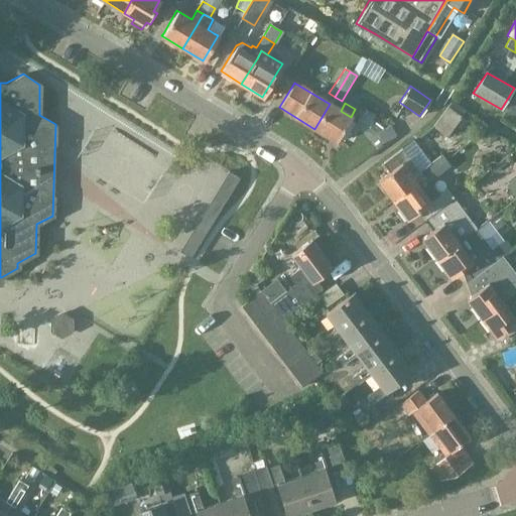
[(351,117),(341,111),(330,104),(314,129),(335,141),(351,117)]
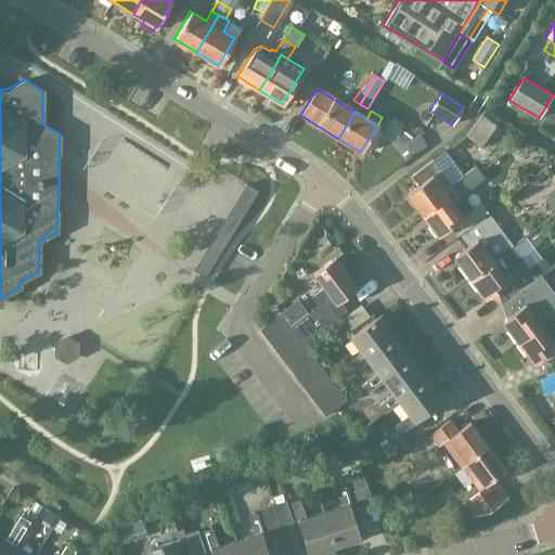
[(402,124),(390,116),(383,128),(395,136),(402,124)]
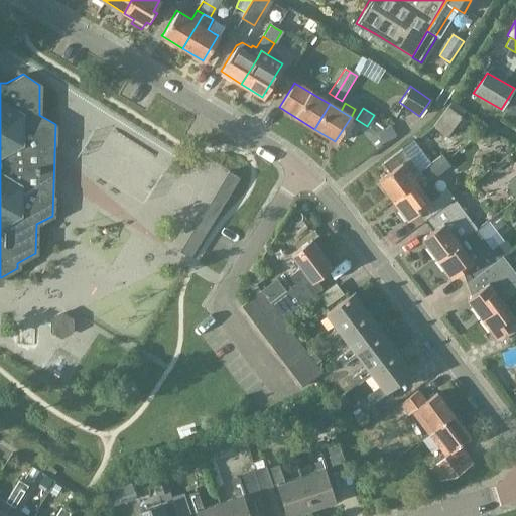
[(446,108),(432,126),(431,128),(445,138),(461,118),(446,108)]
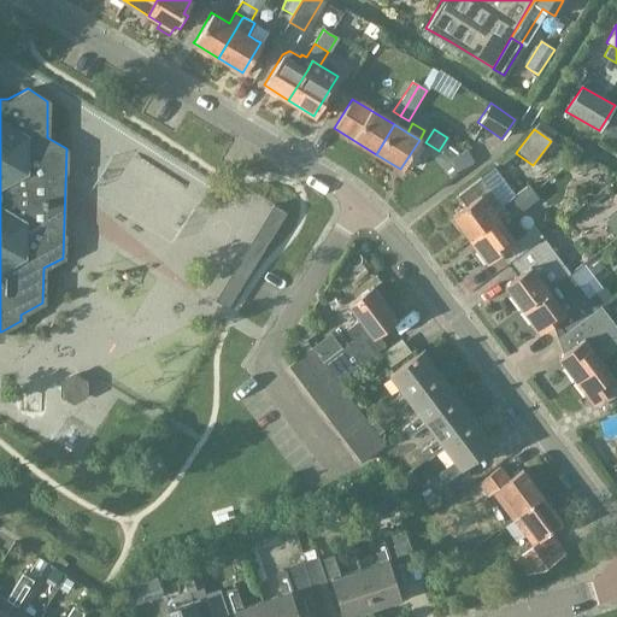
[(468,241),(505,213),(500,206),(497,201),(487,189),(481,180),(479,177),(456,195),(458,198),(465,206),(451,217),(468,241)]
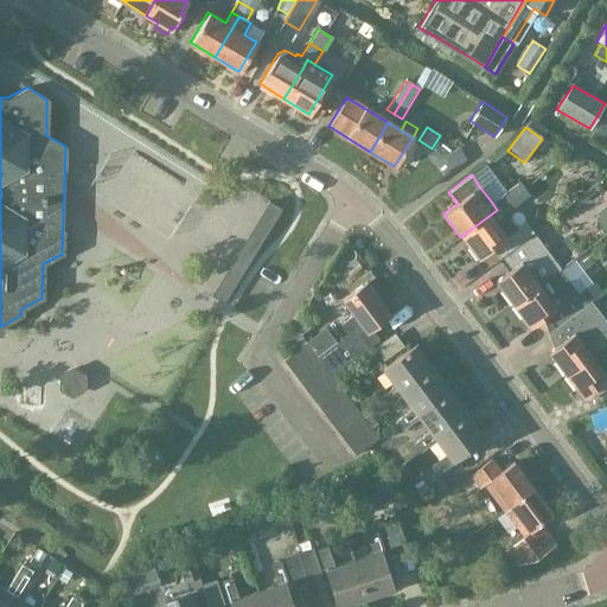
[(518,184),(505,193),(515,205),(528,196),(518,184)]
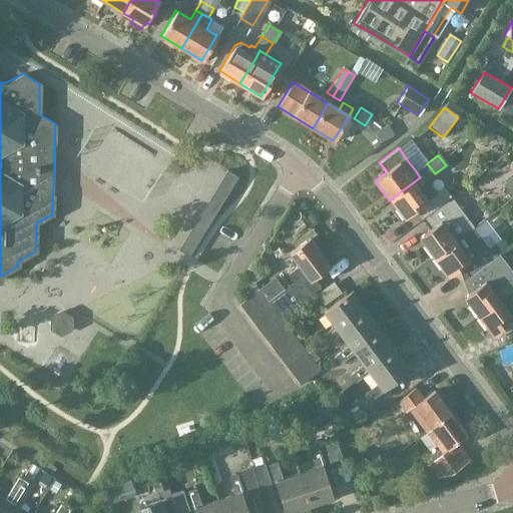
[(404,219),(415,211),(421,218),(450,196),(443,186),(434,193),(426,180),(435,173),(427,163),(416,171),(420,177),(389,200),(404,219)]
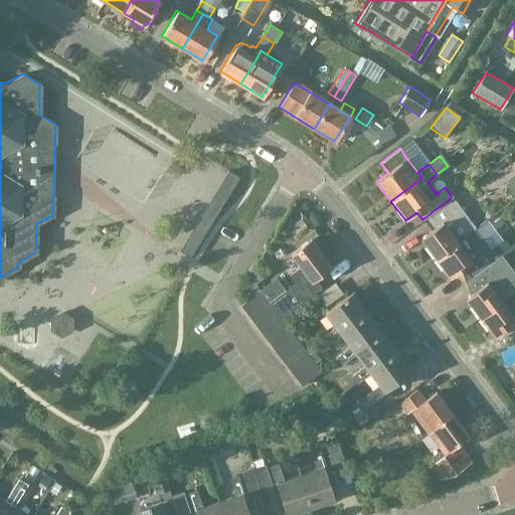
[(475,227),(467,216),(452,197),(422,219),(431,230),(420,238),(435,258),(456,241),(474,227),(475,227)]
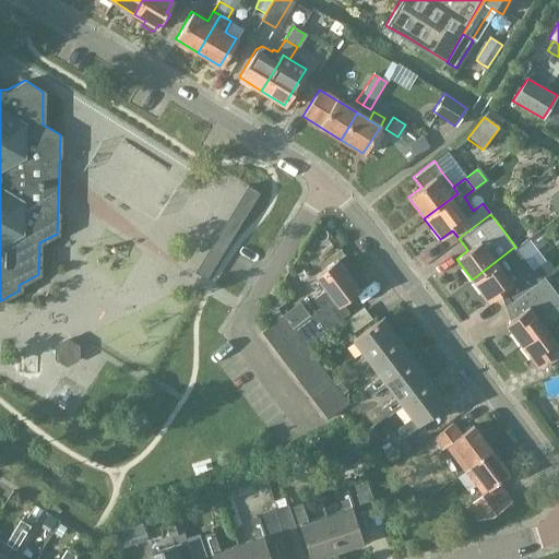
[(537,262),(552,253),(537,230),(523,239),(537,262)]
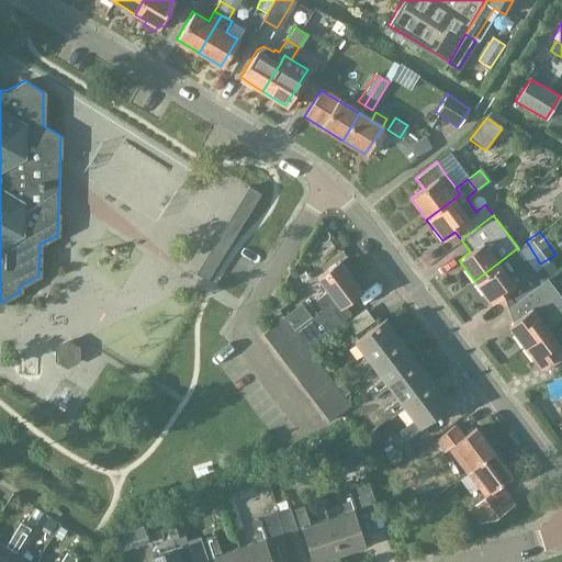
[(542,281),(528,262),(517,248),(497,263),(474,281),(491,303),(502,294),(510,305),(542,281)]
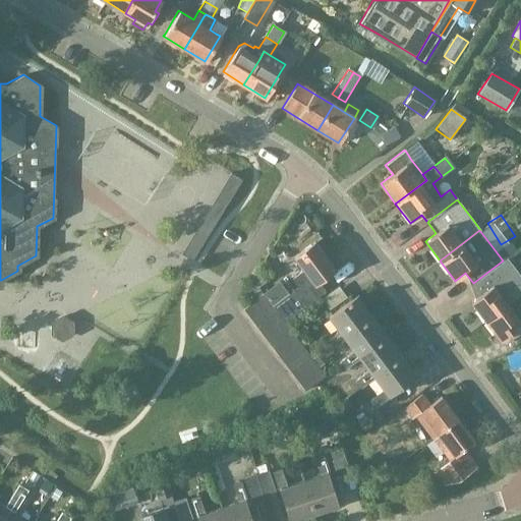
[(271,305),(277,313),(284,323),(324,292),(316,282),(334,270),(313,243),(293,259),(301,271),(291,279),(297,286),(271,305)]
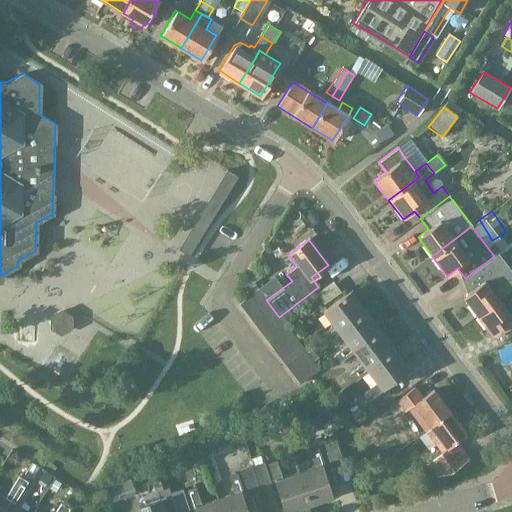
[(470,290),(462,296),(477,316),(499,300),(498,298),(511,287),(511,276),(496,255),(494,256),(465,278),(462,280),(470,290)]
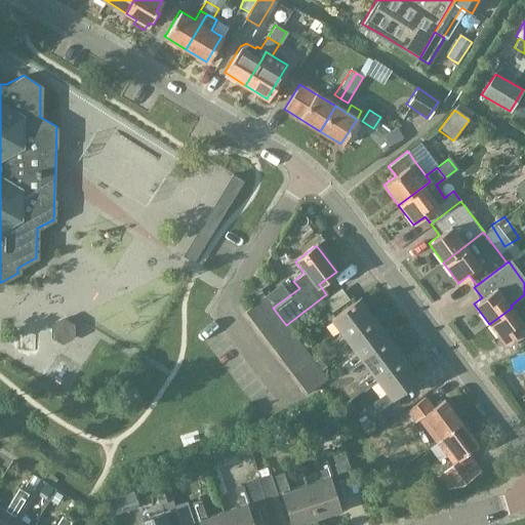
[(281,301),(297,287),(286,274),(270,288),(281,301)]
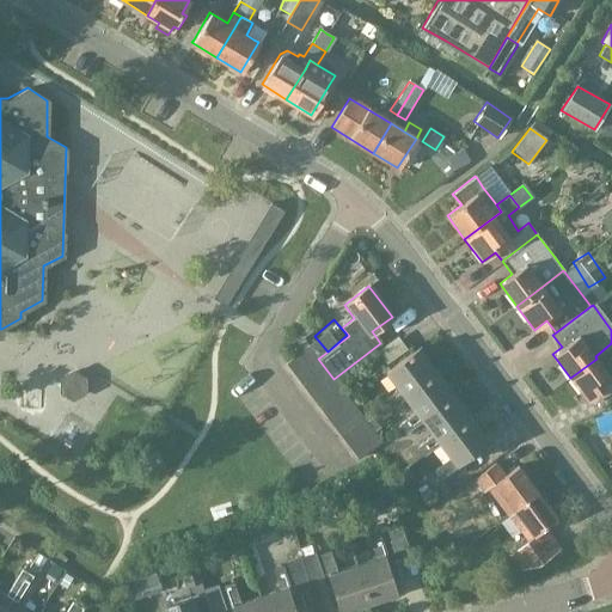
[(286,363),(294,374),(317,356),(308,346),(286,363)]
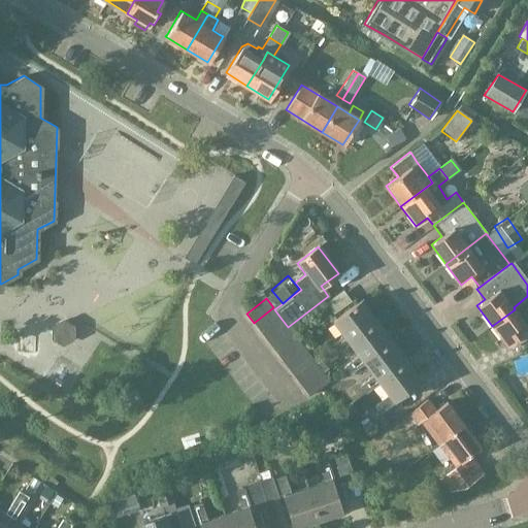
[(335,355),(350,344),(377,323),(360,300),(332,322),(343,336),(329,348),(335,355)]
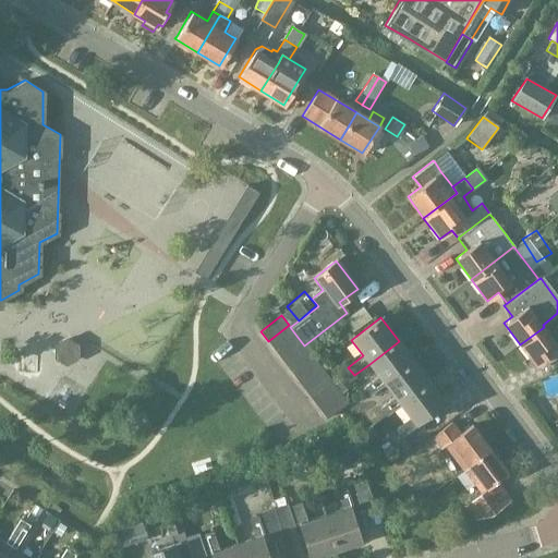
[(296,336),(290,327),(289,325),(268,341),(276,351),(296,336)]
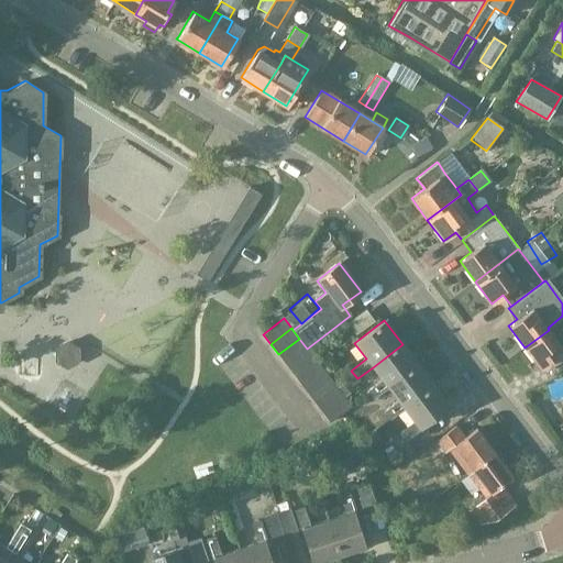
[(541,368),(562,351),(562,339),(559,343),(549,330),(525,348),(541,368)]
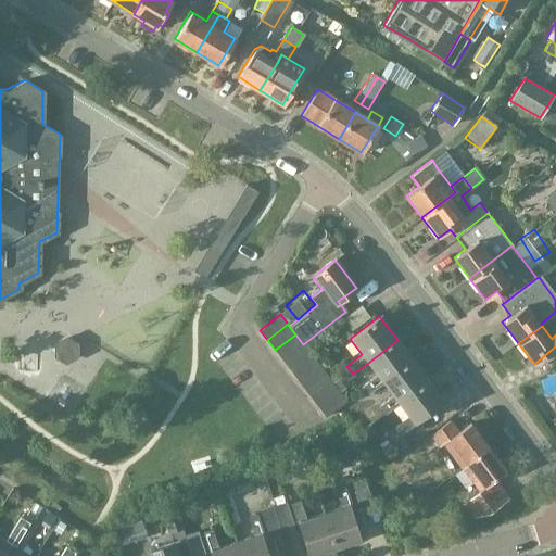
[(295,335),(275,350),(282,359),(303,344),(295,335)]
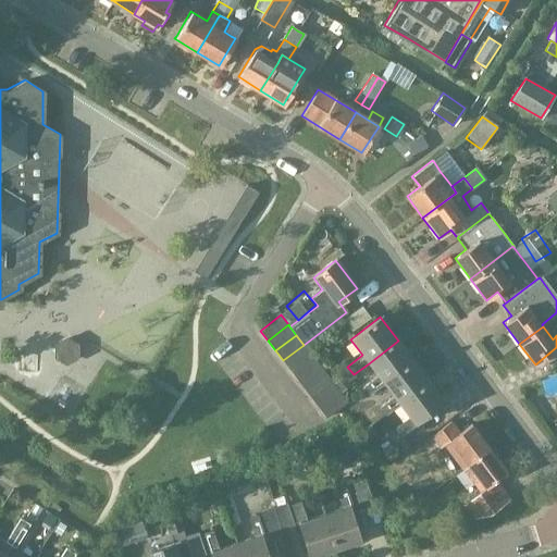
[(65,341),(57,346),(57,356),(64,361),(74,357),(74,346),(65,341)]
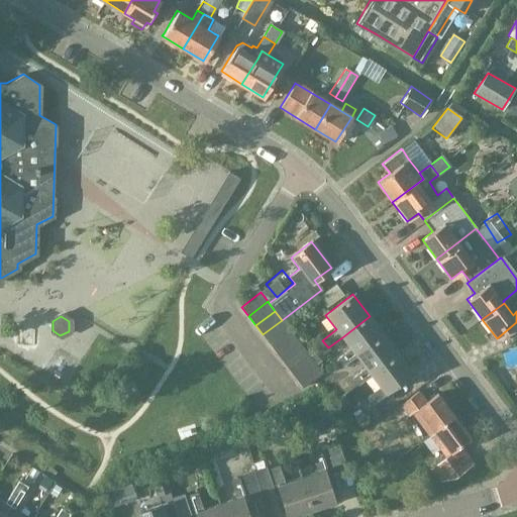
[(342,367),(356,355),(384,335),(370,316),(342,337),(351,348),(337,359),(342,367)]
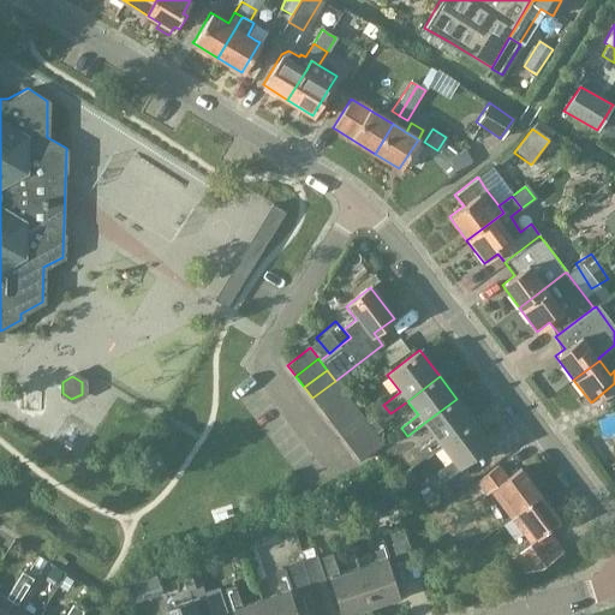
[(335,381),(312,398),(320,408),(344,392),(335,381)]
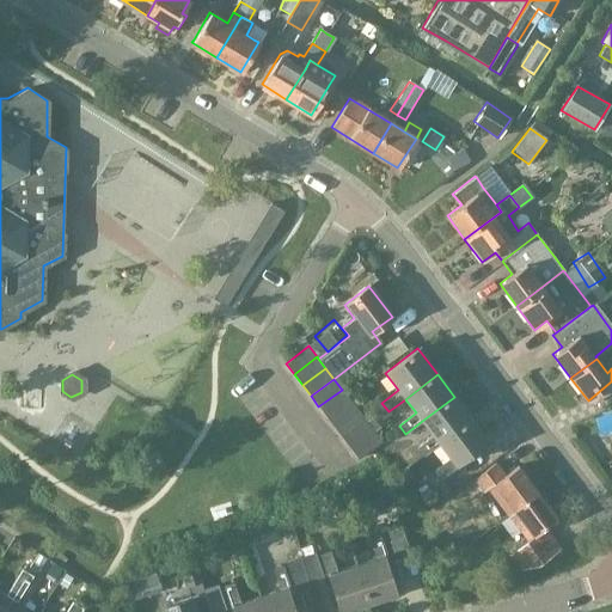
[(350,399),(342,390),(318,407),(326,417),(350,399)]
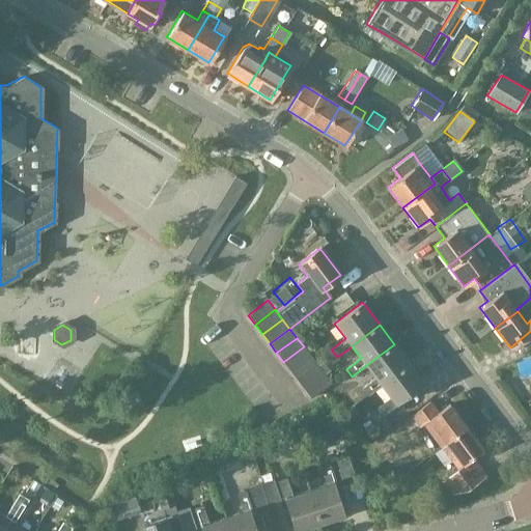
[(367,396),(382,386),(410,364),(394,344),(366,365),(376,378),(361,389),(367,396)]
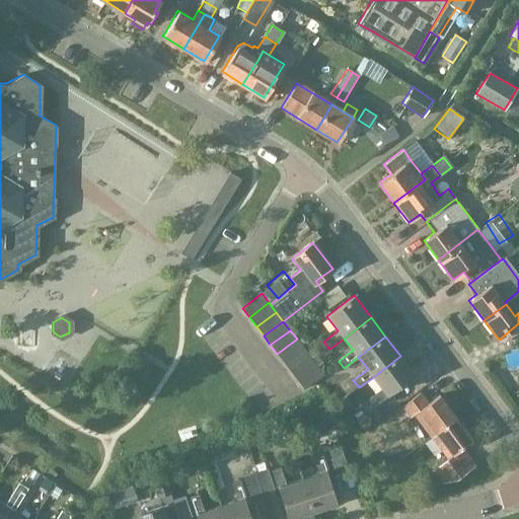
[(297,339),(277,354),(284,363),(303,348),(297,339)]
